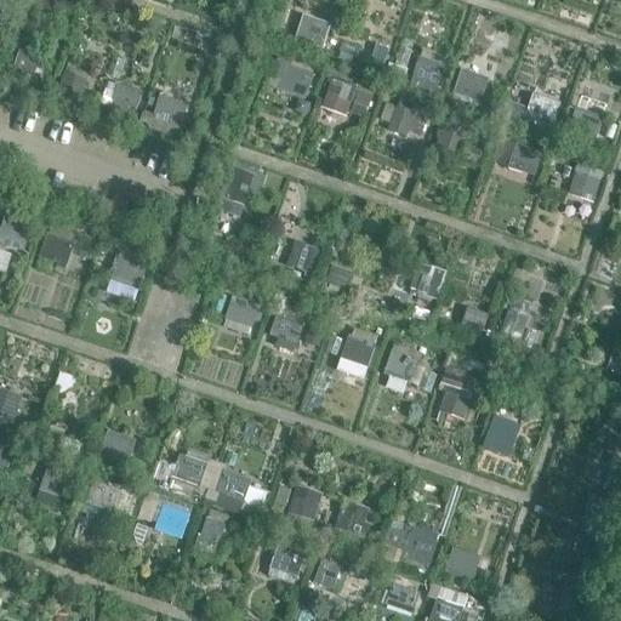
[(307,38),(323,44),(329,27),(305,18),(297,40),(306,43),(307,38)]
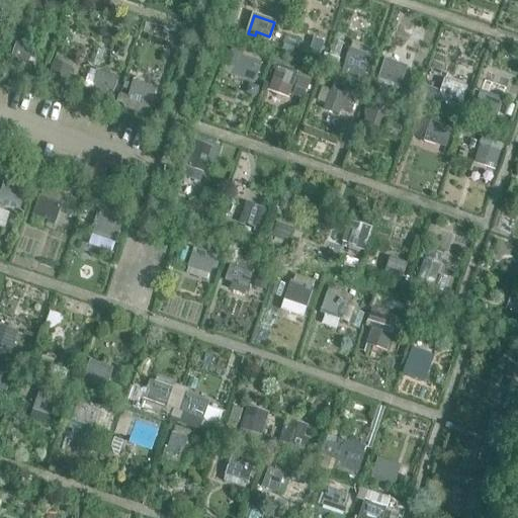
[(311,53),(320,57),(325,41),(316,38),(311,53)]
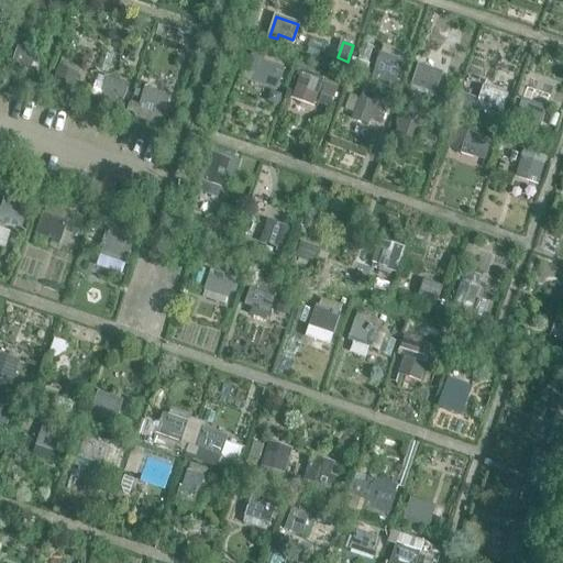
[(41,55),(33,53),(32,56),(17,52),(13,64),(29,68),(28,73),(34,75),(41,55)]
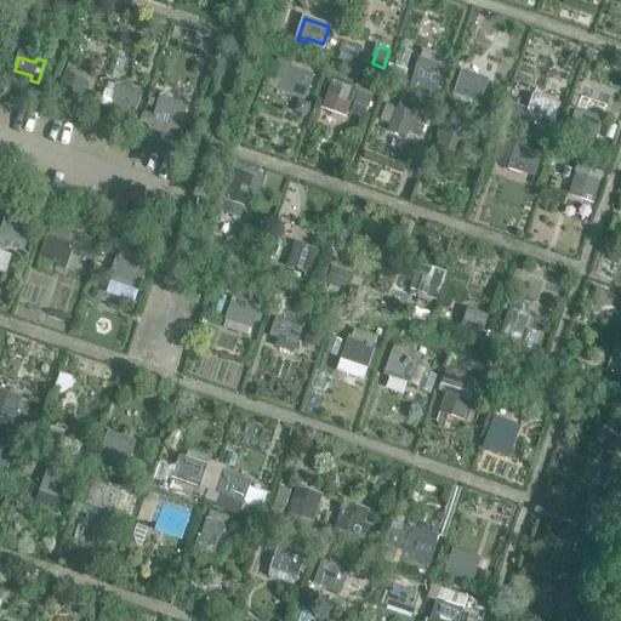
[(280,90),(289,92),(291,89),(306,93),(312,77),(288,68),(289,64),(278,61),(277,66),(269,63),(266,75),(278,80),(279,77),(284,78),(280,90)]
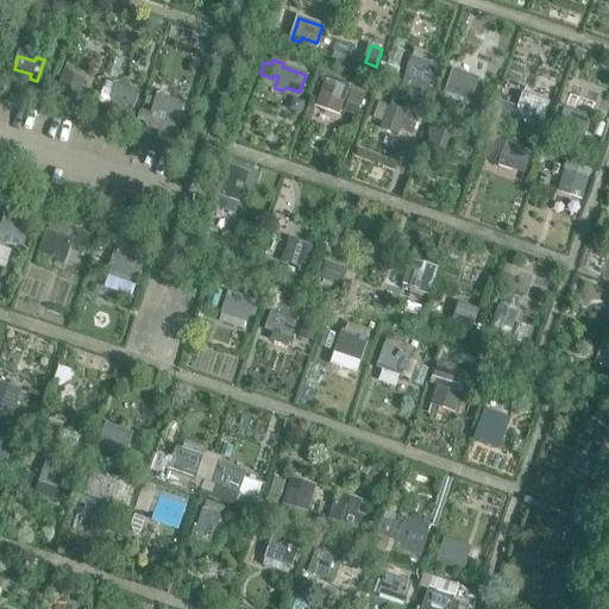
[(426,92),(434,68),(416,61),(408,86),(426,92)]
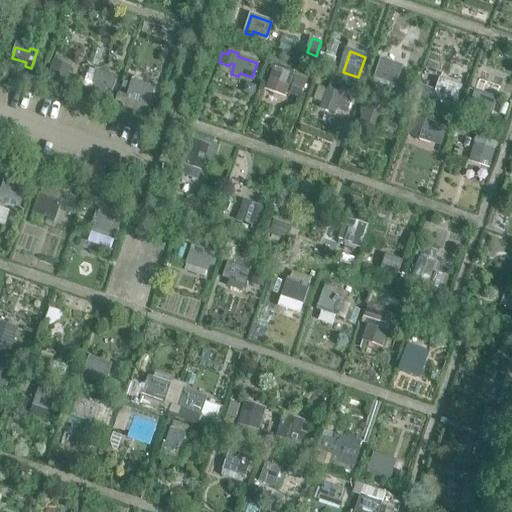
[(49,73),(66,79),(70,68),(53,62),(49,73)]
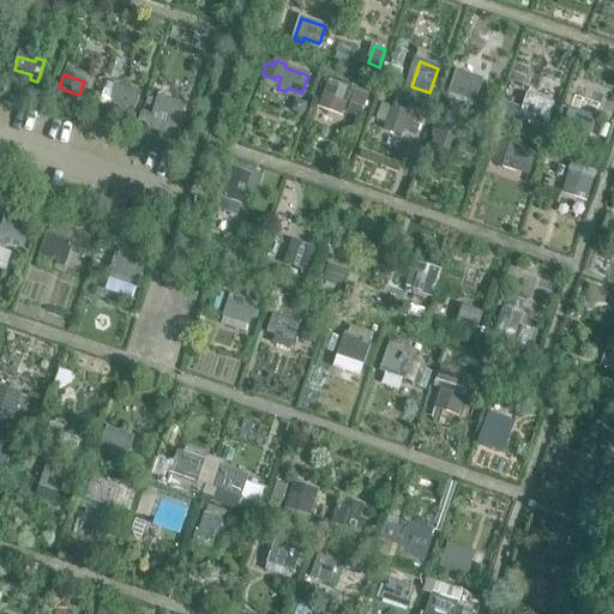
[(468,95),(476,97),(481,80),(474,78),(471,82),(456,77),(450,92),(467,98),(468,95)]
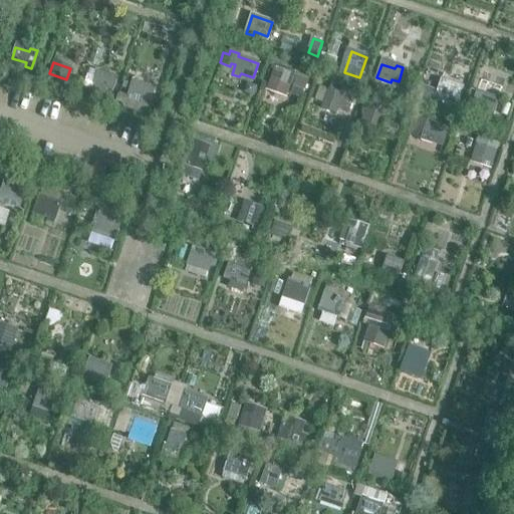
[(268,87),(286,93),(293,76),(274,70),(268,87)]
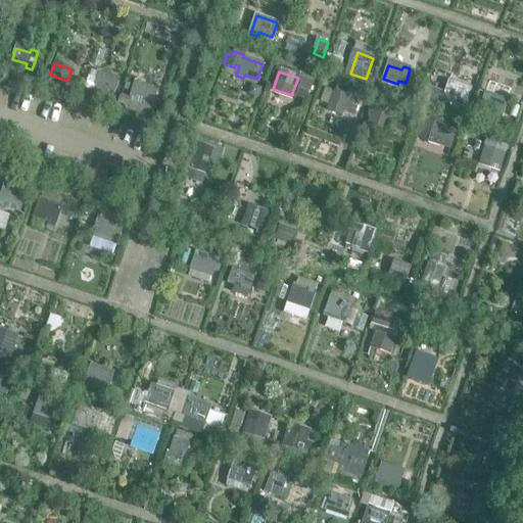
[(119,80),(99,74),(94,91),(106,95),(108,89),(114,91),(119,80)]
